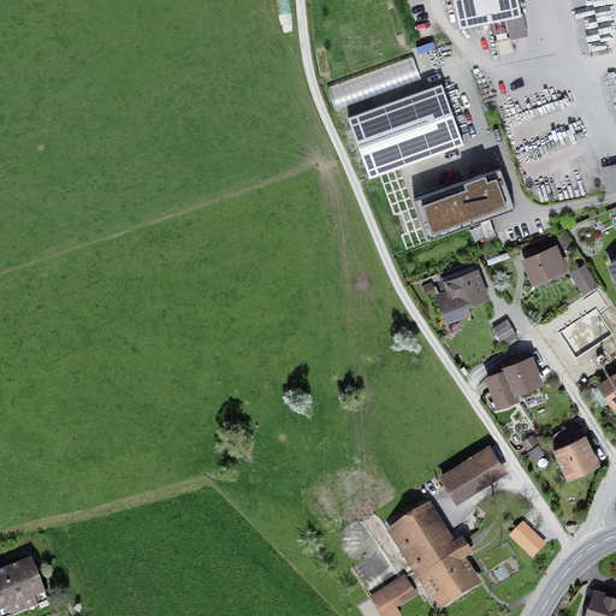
[(454,0),(460,25),(521,13),(517,0),(454,0)]
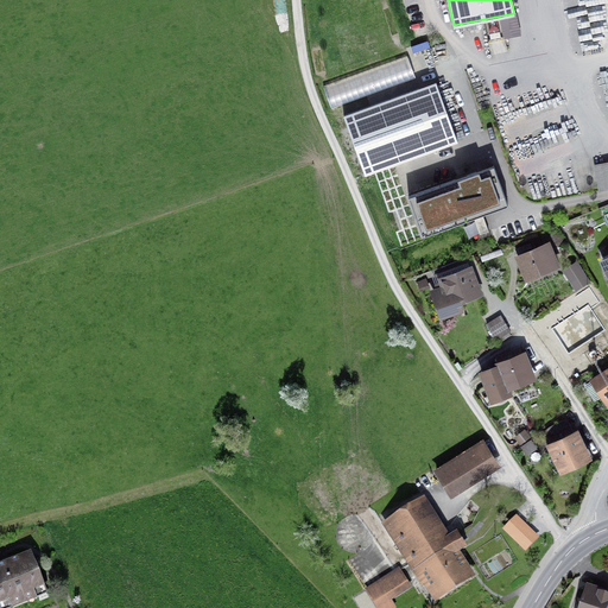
[(466,109),(373,145),(387,183),(480,149),(466,109)]
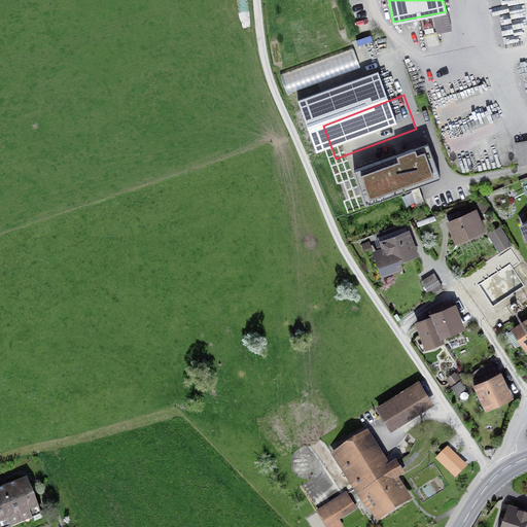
[(526,141),(515,144),(519,167),(526,165),(526,141)]
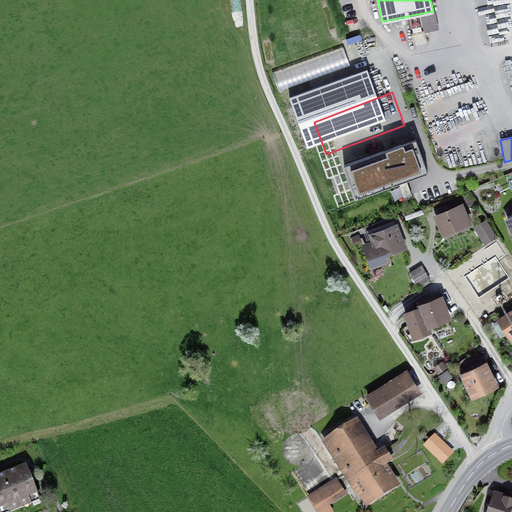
[(418,139),(354,164),(364,190),(428,165),(418,139)]
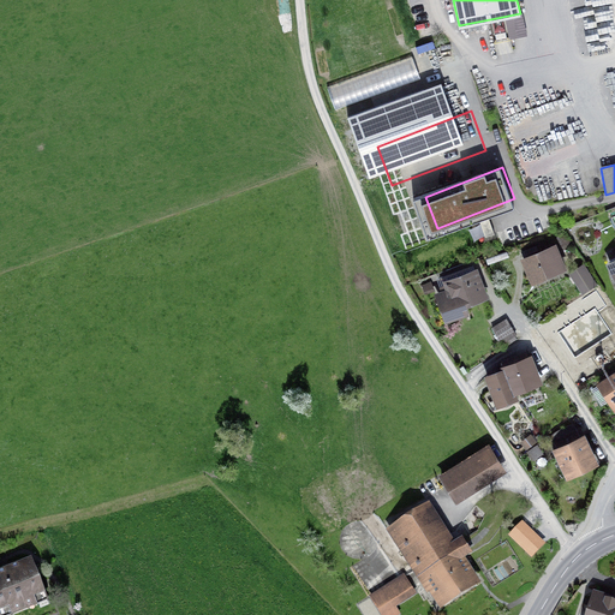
[(566,270),(555,243),(521,257),(532,285),(566,270)]
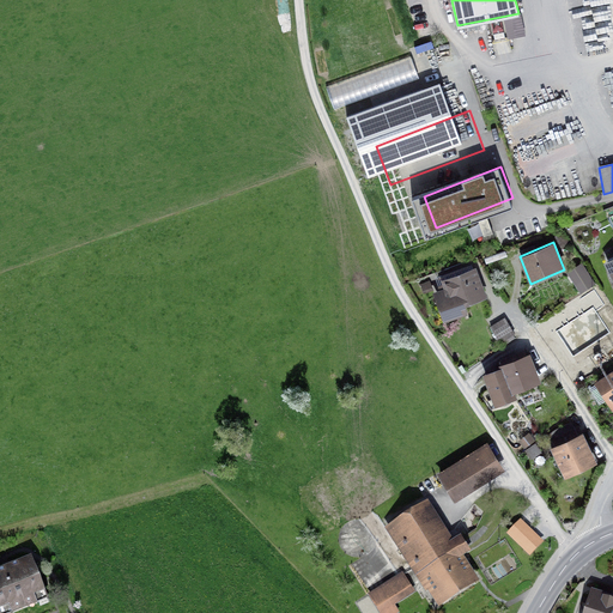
[(581,265),(568,273),(580,293),(594,285),(581,265)]
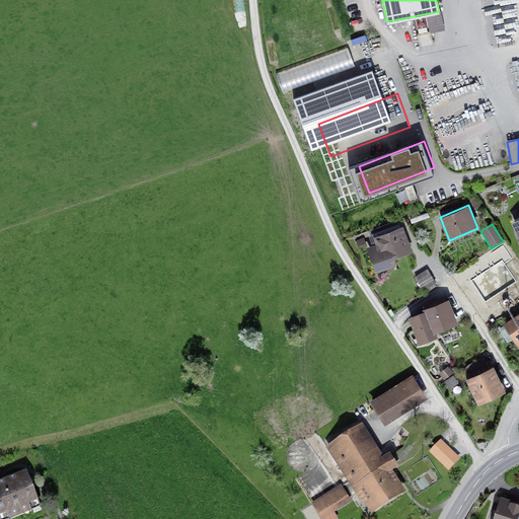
[(415,254),(403,225),(374,236),(379,250),(370,254),(375,270),(415,254)]
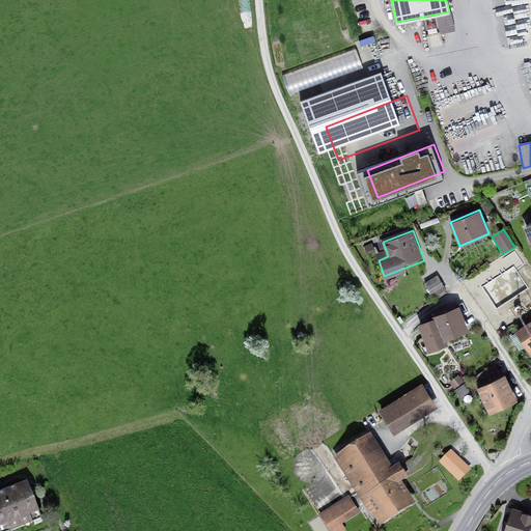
[(518,248),(507,253),(511,259),(521,253),(518,248)]
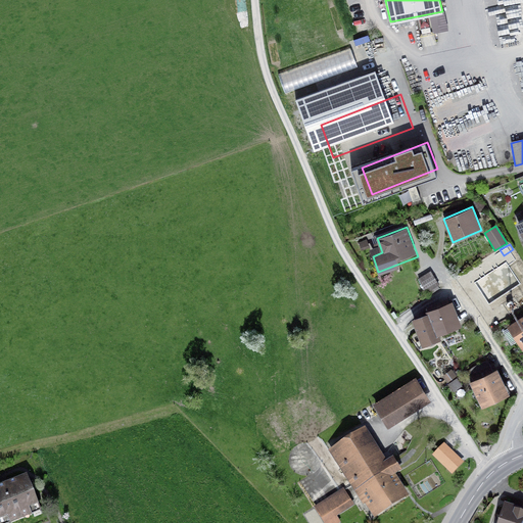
[(511,254),(484,266),(494,290),(521,279),(511,254)]
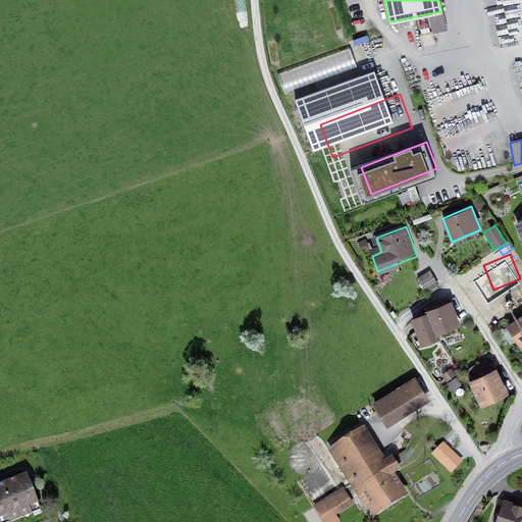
[(430,272),(419,278),(426,292),(437,285),(430,272)]
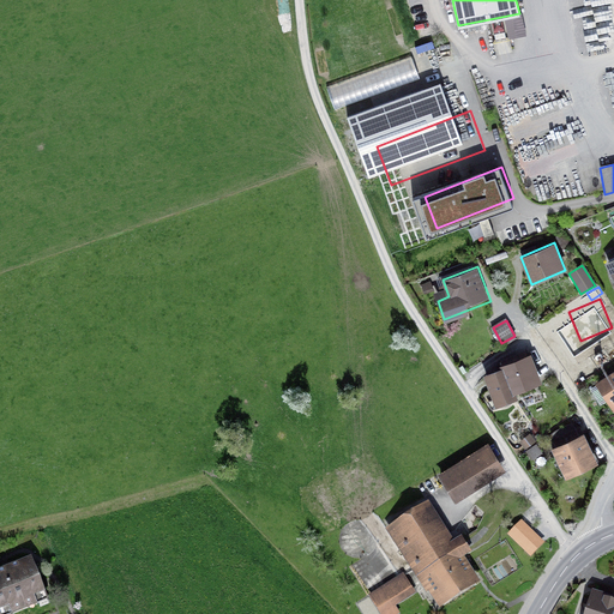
[(500,363),(503,368),(512,395),(541,384),(530,353),(500,363)]
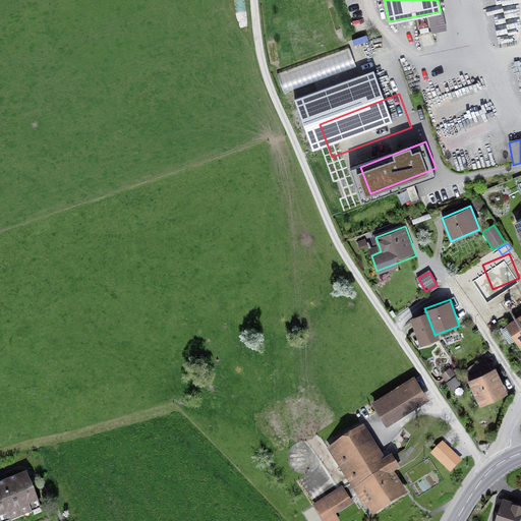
[(482,302),(474,307),(483,321),(491,315),(482,302)]
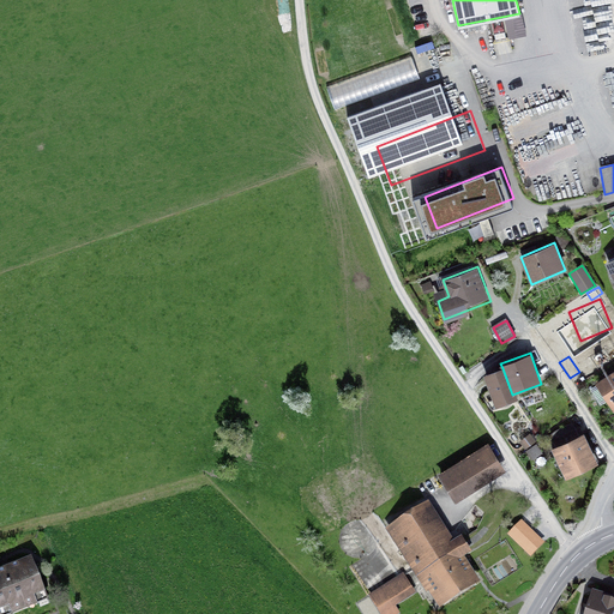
[(512,395),(503,368),(483,375),(495,409),(515,402),(512,395)]
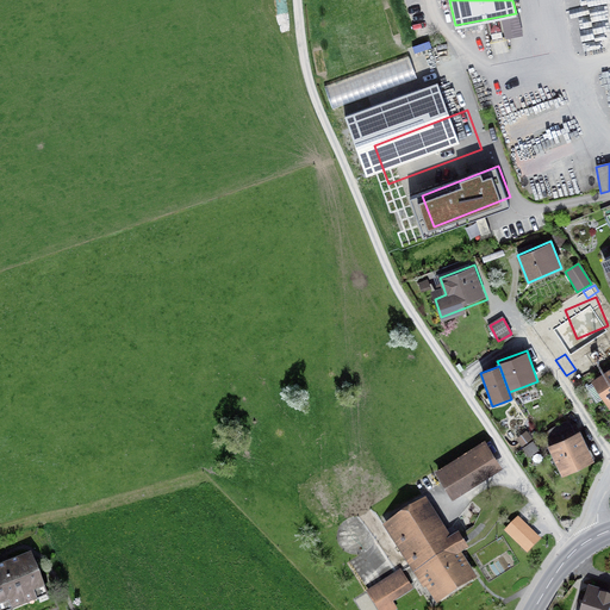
[(609,369),(591,381),(609,410),(609,409),(609,369)]
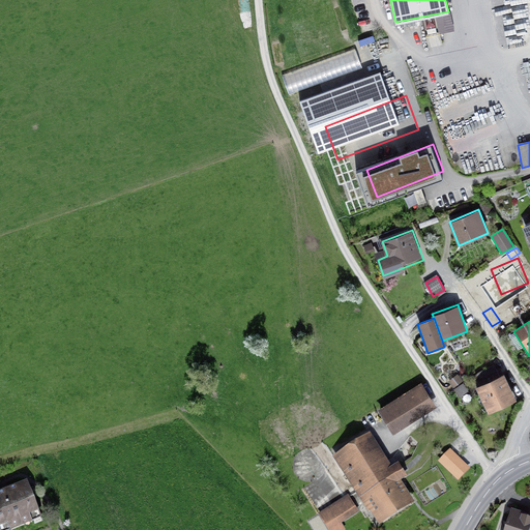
[(504,373),(475,387),(488,413),(517,399),(504,373)]
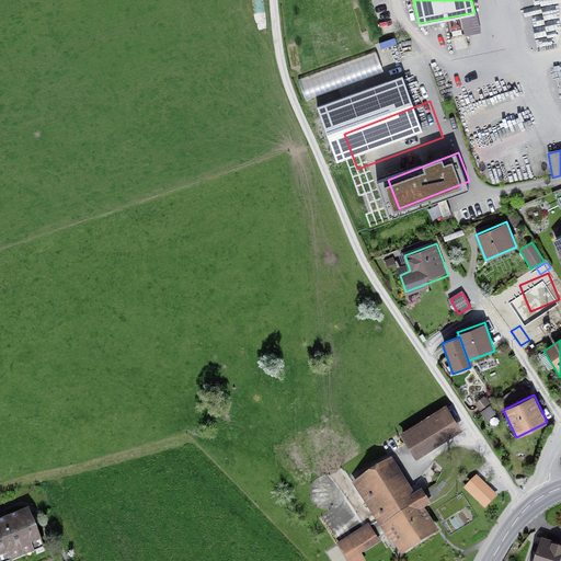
[(446,405),(400,434),(415,459),(461,431),(446,405)]
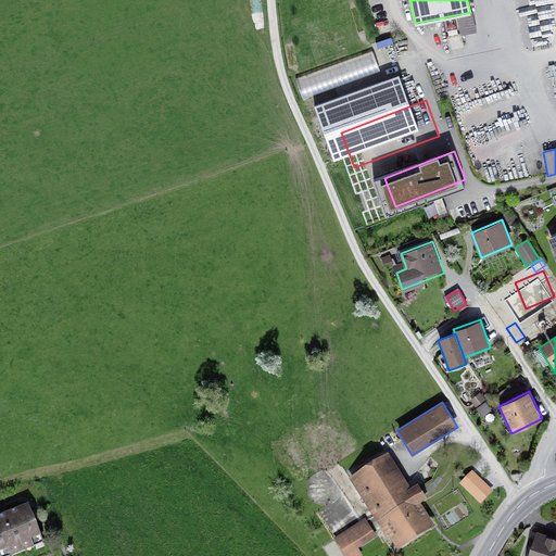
[(387,458),(353,480),(400,551),(436,527),(420,504),(430,498),(420,483),(408,491),(387,458)]
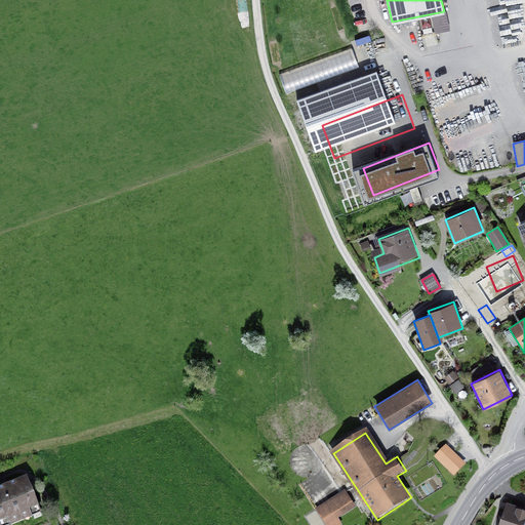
[(446,443),(434,456),(453,476),(466,463),(446,443)]
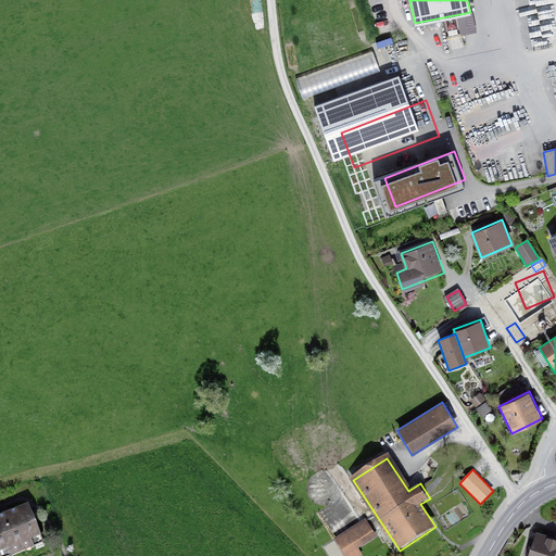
[(0,555),(2,555),(42,541),(27,503),(0,514),(0,555)]
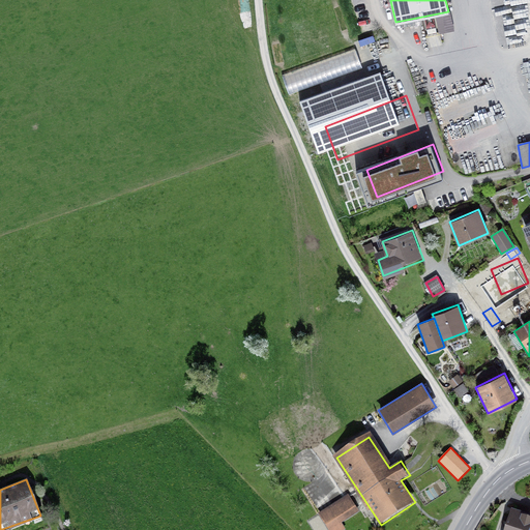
[(329,529),(358,511),(347,495),(319,513),(329,529)]
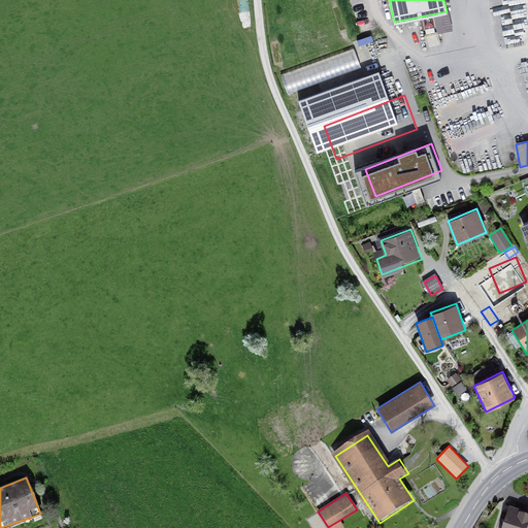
[(501,527),(527,527),(527,515),(507,509),(501,527)]
